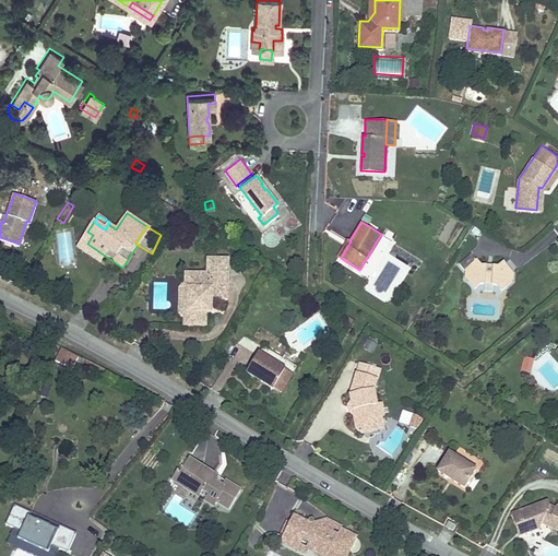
[(57,229),(57,258),(71,258),(70,229),(57,229)]
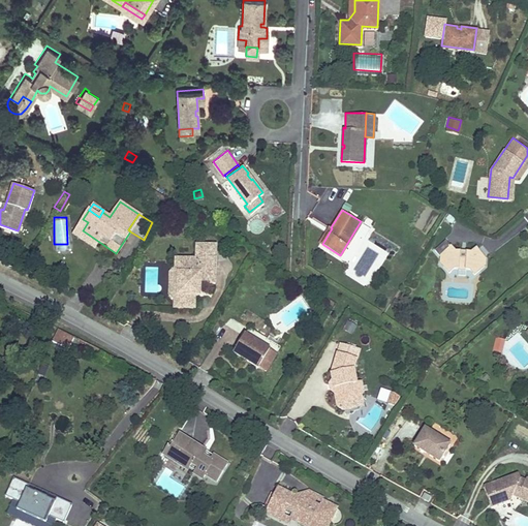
[(88,222),(83,219),(72,234),(112,259),(116,253),(83,230),(88,222)]
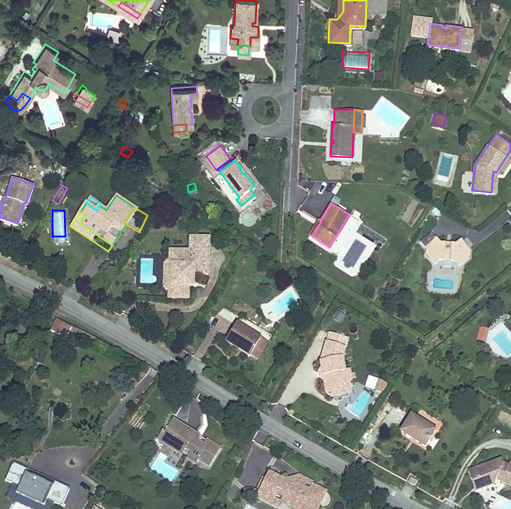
[(349,214),(344,222),(353,227),(358,220),(349,214)]
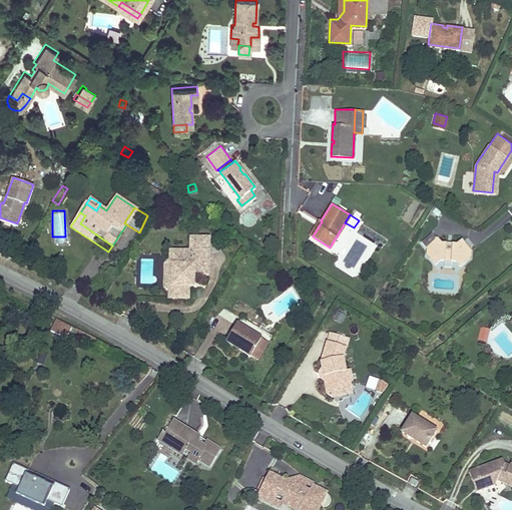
[(321,220),(319,218),(309,234),(313,236),(322,221),(321,220)]
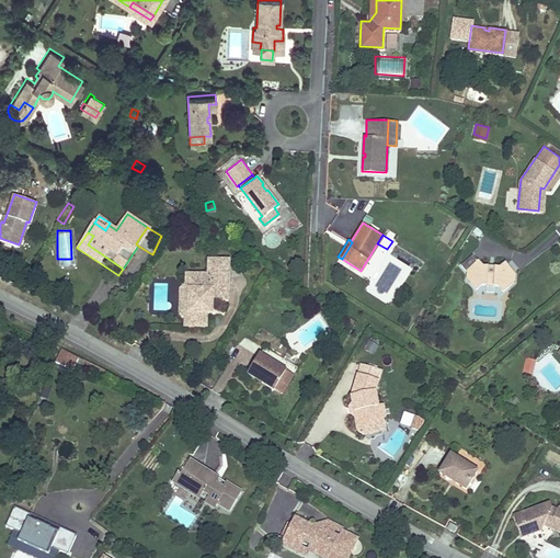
[(460,262),(467,270),(466,275),(476,286),(481,282),(498,283),(502,288),(513,280),(514,272),(504,261),(499,265),(482,264),(472,252),(460,262)]
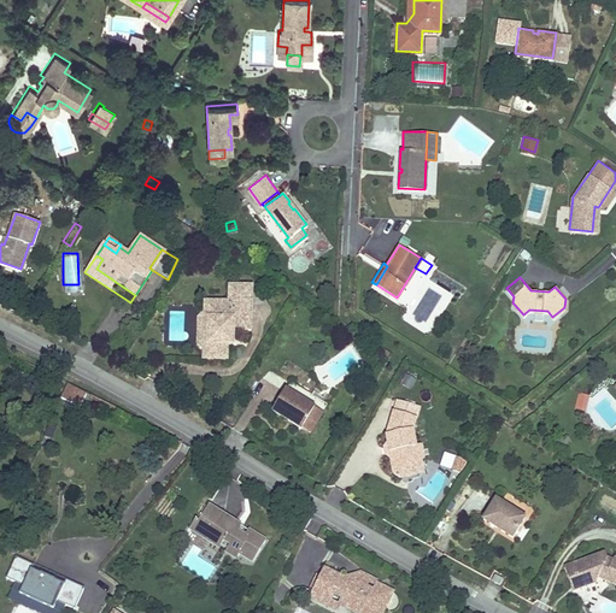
[(252,284),(229,283),(228,300),(204,299),(204,310),(209,314),(207,342),(203,347),(203,357),(227,357),(227,342),(230,342),(230,335),(233,335),(233,328),(251,328),(252,284)]
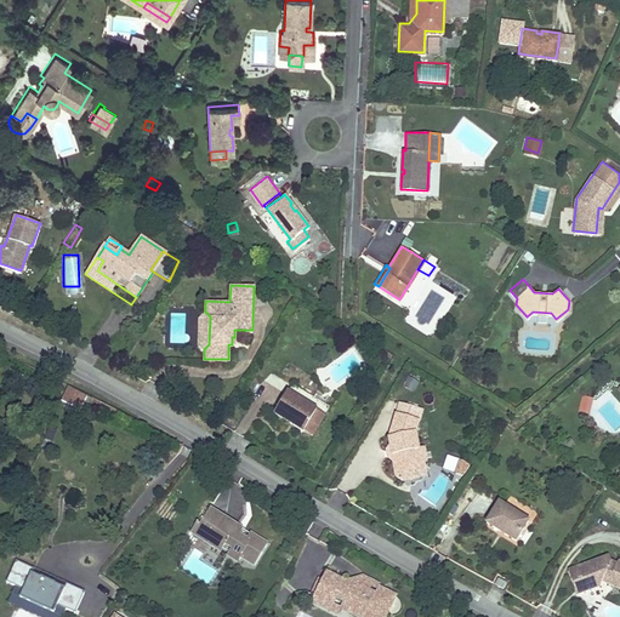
[(199,316),(198,343),(204,349),(209,344),(210,316),(205,312),(199,316)]
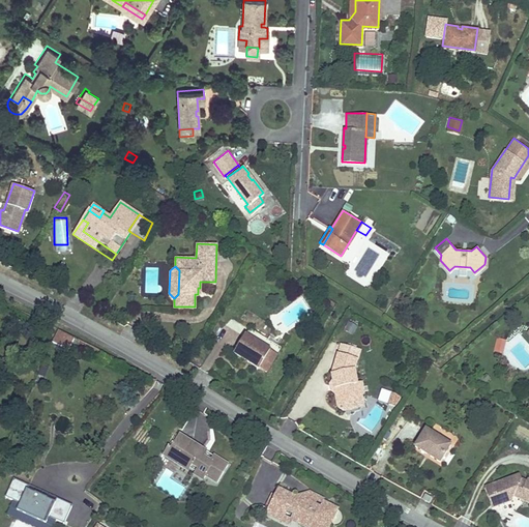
[(347,320),(343,327),(352,332),(356,324),(347,320)]
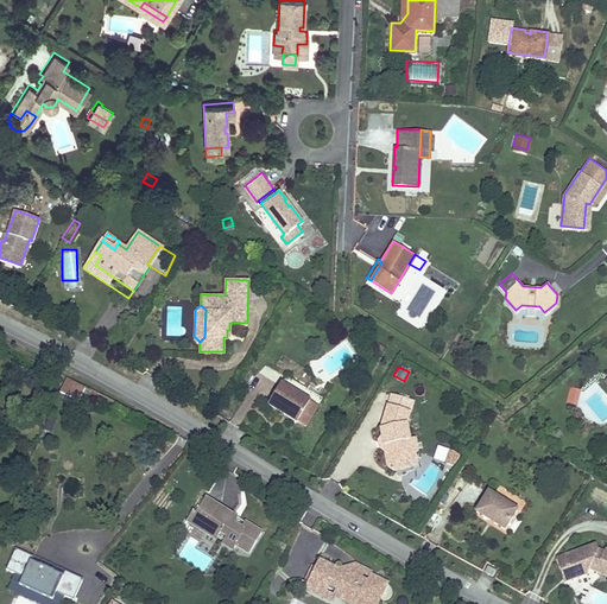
[(286,413),(297,420),(309,399),(317,404),(322,395),(285,374),(267,402),(283,412),(284,408),(288,411),(286,413)]
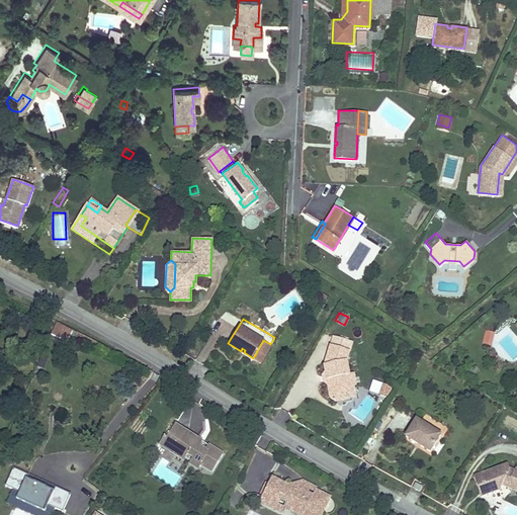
[(81,329),(66,321),(62,329),(77,336),(81,329)]
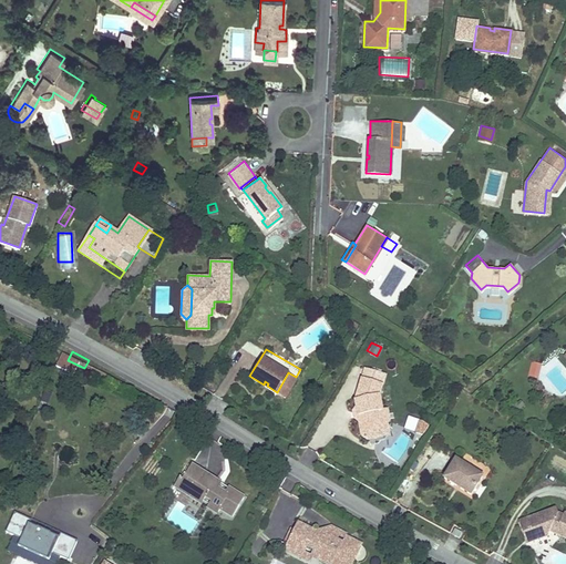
[(536,375),(539,361),(532,359),(528,373),(536,375)]
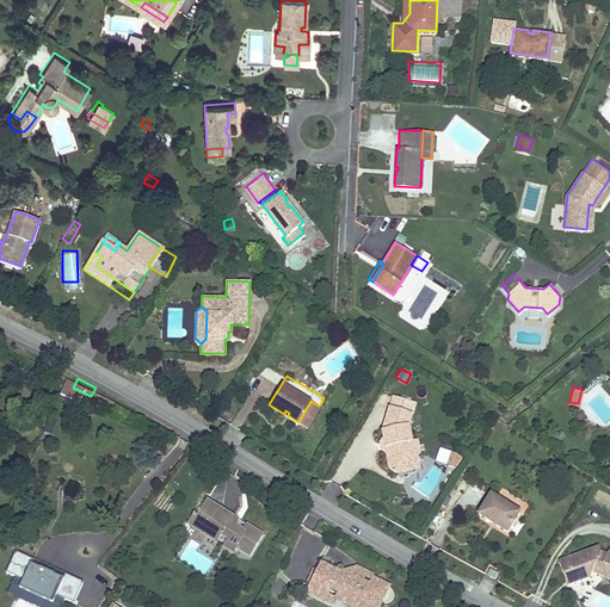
[(411,439),(408,422),(412,412),(407,410),(411,398),(393,392),(382,428),(383,434),(386,450),(389,466),(394,470),(405,468),(404,459),(410,458),(406,440),(411,440),(411,439)]
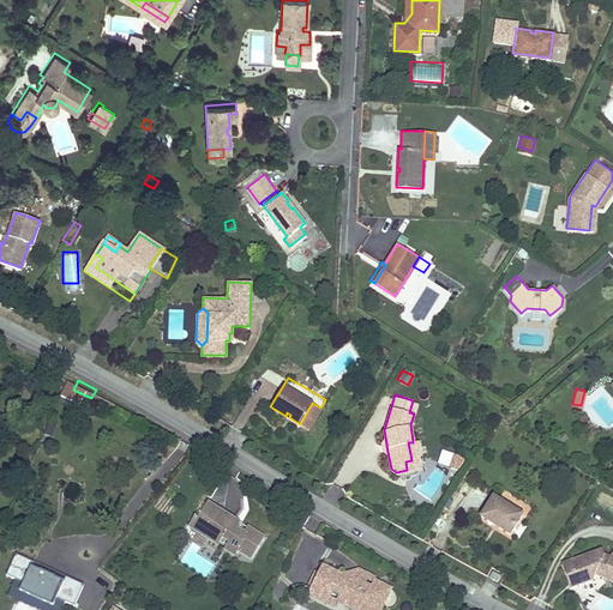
[(320,408),(312,403),(300,424),(307,429),(320,408)]
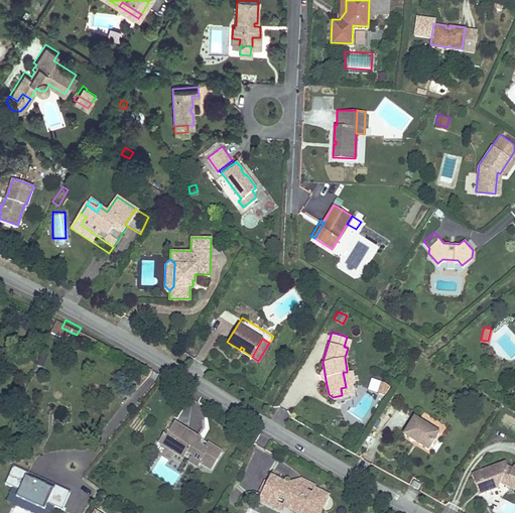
[(351,370),(347,371),(347,372),(343,372),(346,387),(341,388),(342,395),(353,381),(351,370)]
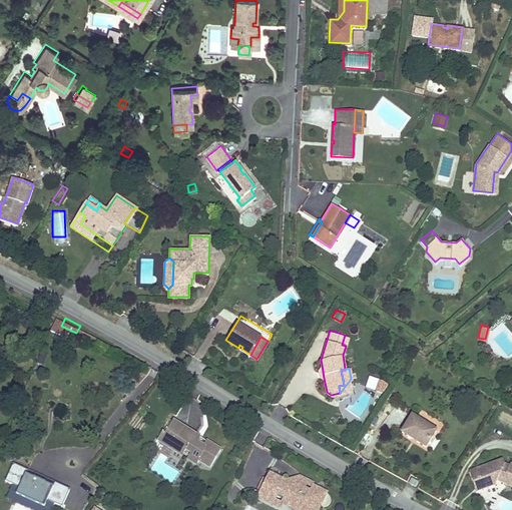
[(375,389),(380,391),(386,382),(379,378),(375,389)]
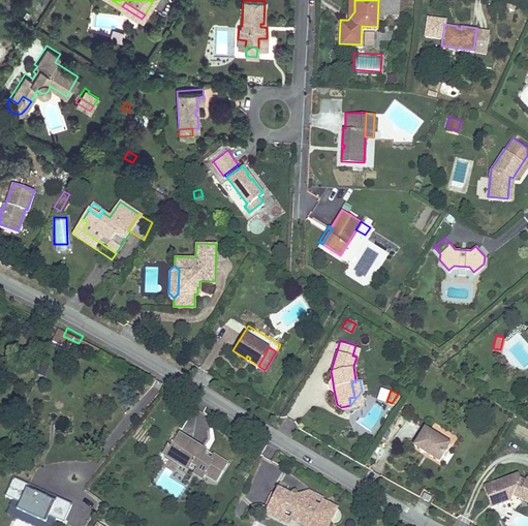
[(449,441),(424,427),(413,443),(425,451),(426,449),(430,451),(429,453),(438,459),(449,441)]
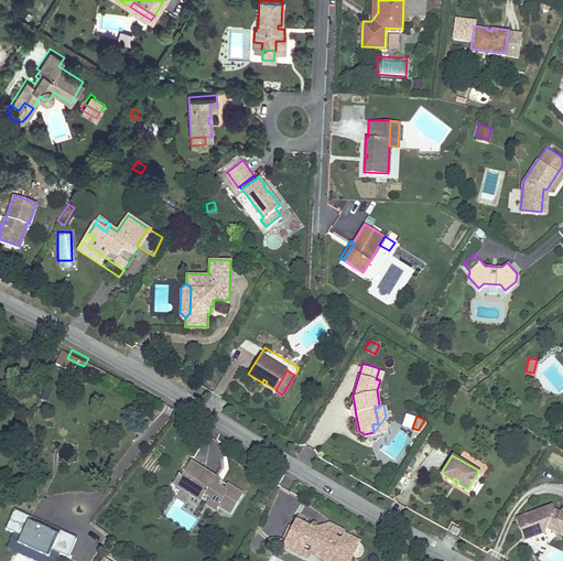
[(227,483),(224,487),(212,481),(215,475),(190,460),(182,473),(179,472),(177,474),(193,484),(191,488),(201,495),(204,491),(210,495),(207,499),(217,505),(218,503),(231,510),(242,493),(227,483)]
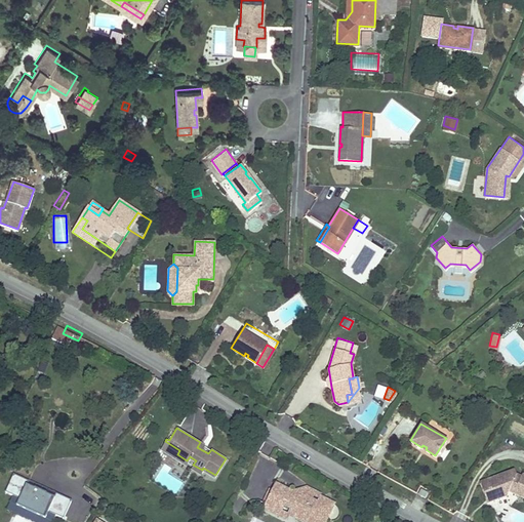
[(179,450),(165,441),(162,445),(177,454),(179,450)]
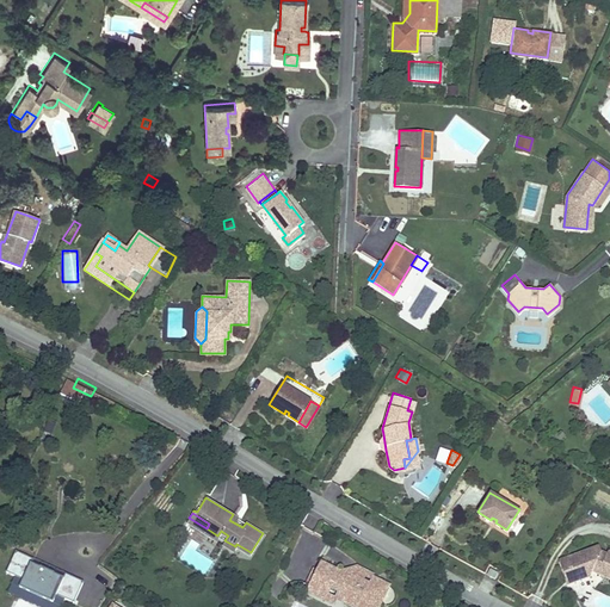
[(204,571),(211,559),(189,544),(182,555),(204,571)]
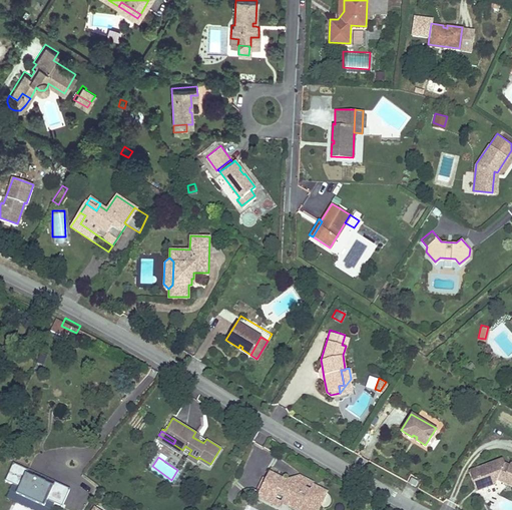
[(504,461),(502,457),(475,467),(481,484),(496,478),(496,477),(498,475),(505,479),(506,482),(511,484),(511,462),(510,461),(509,464),(504,461)]
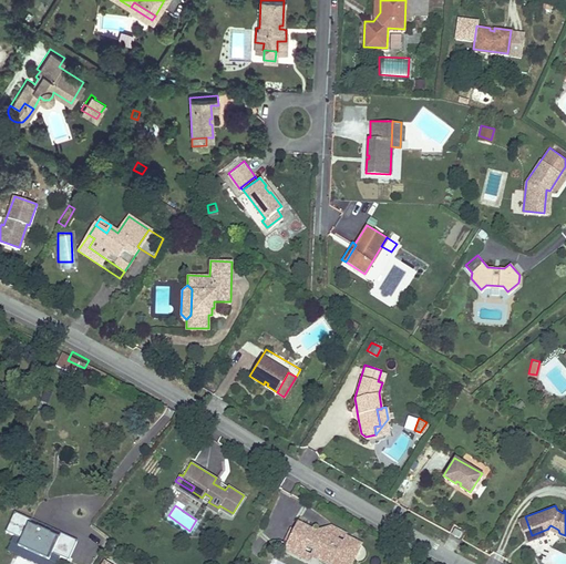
[(547,532),(548,529),(532,535),(525,516),(517,519),(525,540),(547,532)]
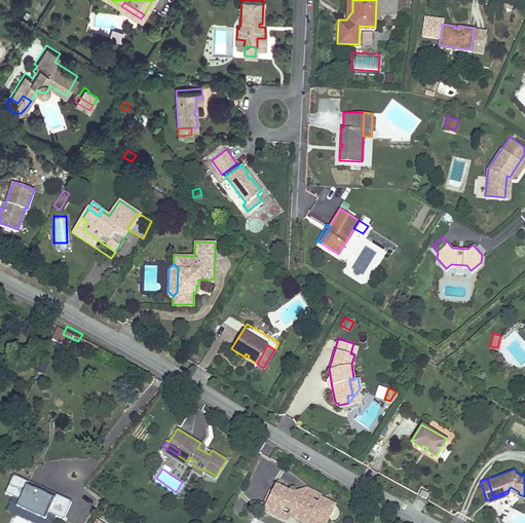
[(10,493),(12,494),(20,497),(15,505),(45,518),(48,511),(55,514),(61,501),(53,498),(54,497),(25,484),(24,487),(17,484),(14,483),(10,493)]
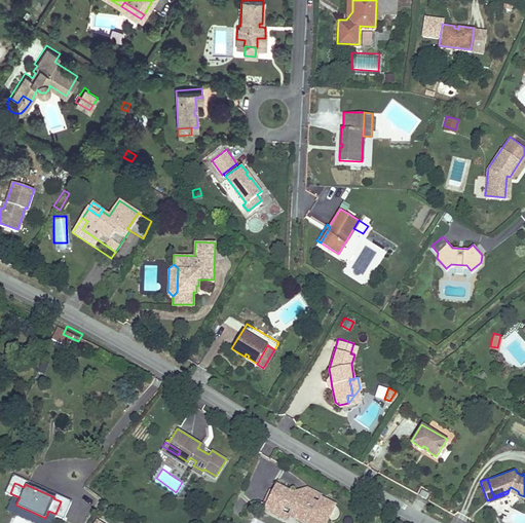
[(293,493),(293,492),(275,483),(272,488),(265,502),(280,510),(284,505),(292,509),(289,515),(305,522),(323,522),(327,517),(326,516),(332,502),(320,495),(316,501),(303,494),(298,496),(293,493)]
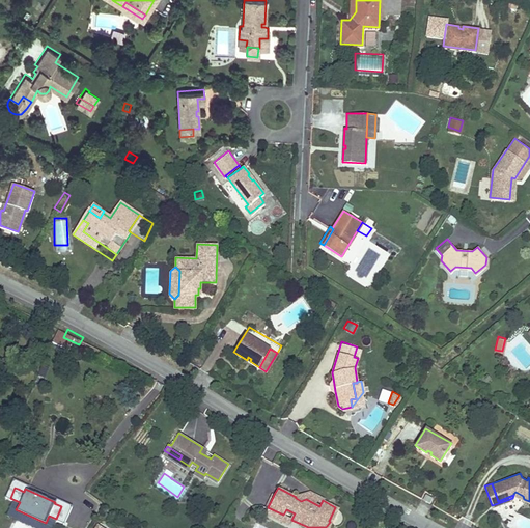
[(319,506),(323,500),(324,498),(309,491),(296,497),(296,498),(301,501),(306,499),(319,506)]
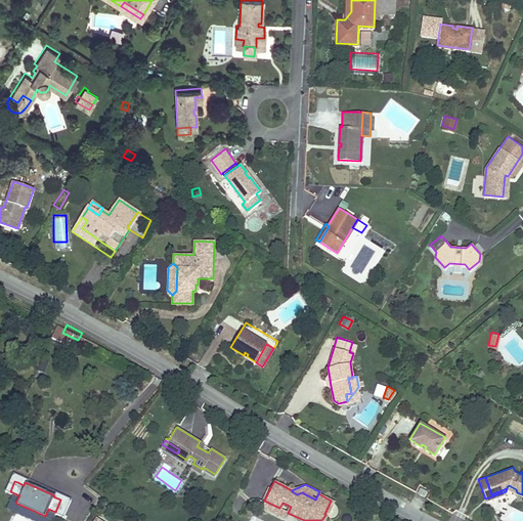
[(264,501),(271,486),(269,485),(262,500),(264,501)]
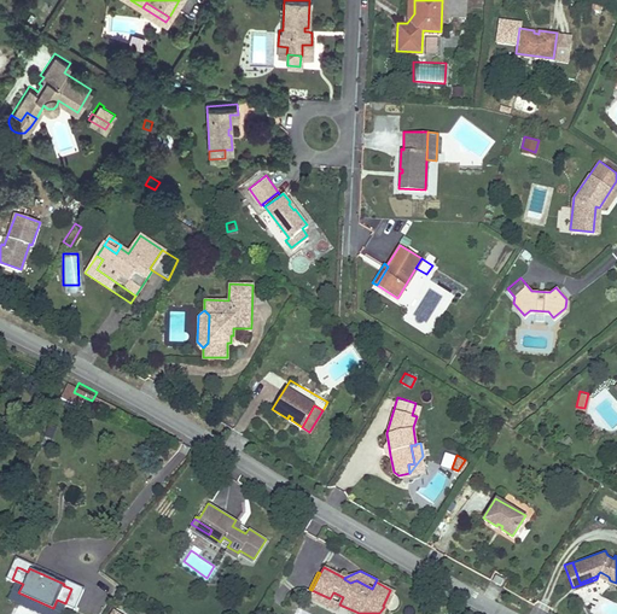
[(492,579),(500,583),(504,577),(495,573),(492,579)]
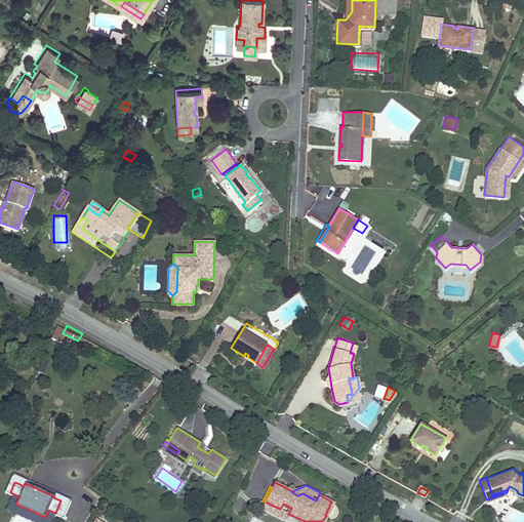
[(19,496),(12,493),(6,508),(38,521),(50,521),(55,513),(48,510),(45,517),(15,504),(19,496)]
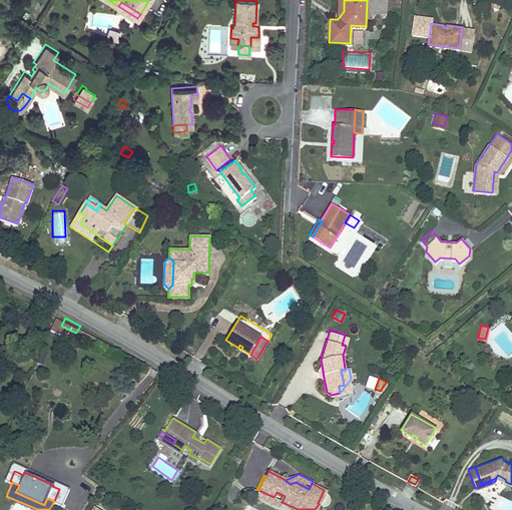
[(274,497),(259,490),(257,495),(280,506),(282,502),(285,496),(277,492),(274,497)]
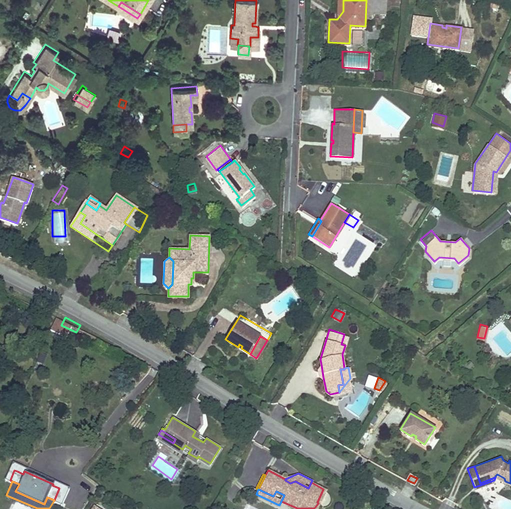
[(325,489),(323,489),(317,502),(318,503),(325,489)]
